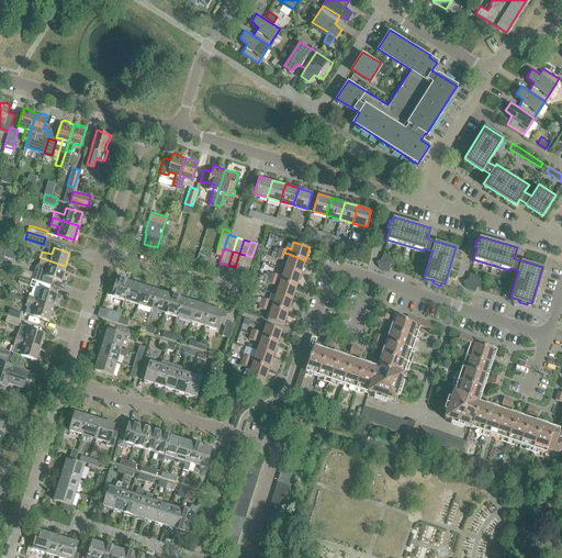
[(384,252),(383,252),(382,255),(381,257),(377,259),(377,260),(377,263),(378,264),(379,265),(379,266),(380,266),(381,267),(382,268),(383,268),(384,269),(385,269),(386,269),(389,270),(390,266),(394,267),(394,266),(394,265),(394,263),(394,261),(393,260),(393,258),(392,257),(392,256),(391,255),(390,255),(389,254),(388,253),(386,253),(385,252),(384,252)]
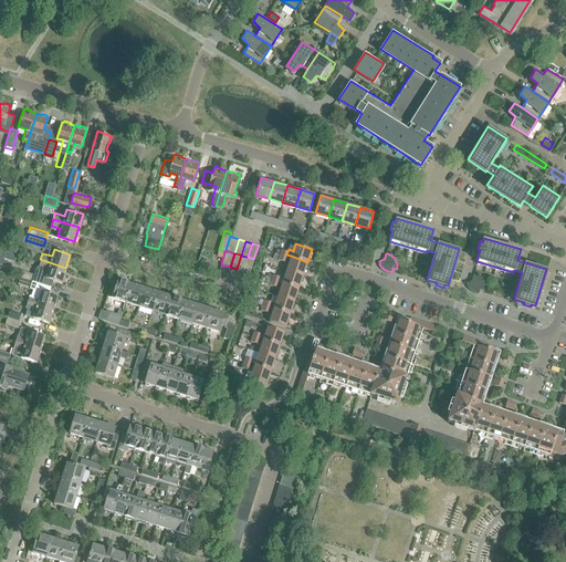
[(241,255),(237,269),(242,271),(247,257),(241,256),(241,255)]
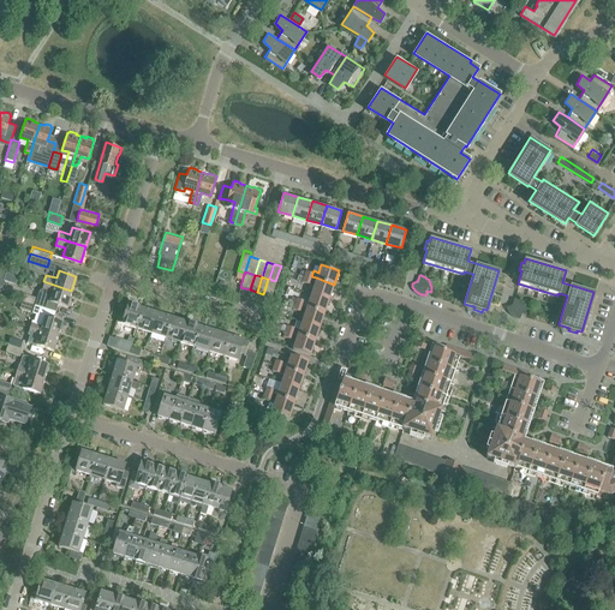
[(316,277),(312,292),(329,298),(334,285),(316,277)]
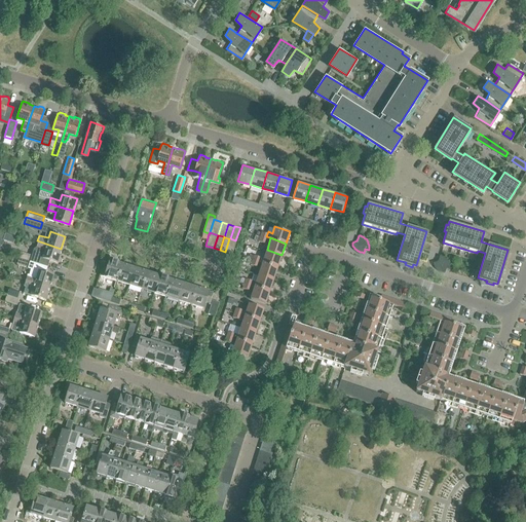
[(229,238),(225,252),(231,254),(235,240),(230,238),(229,238)]
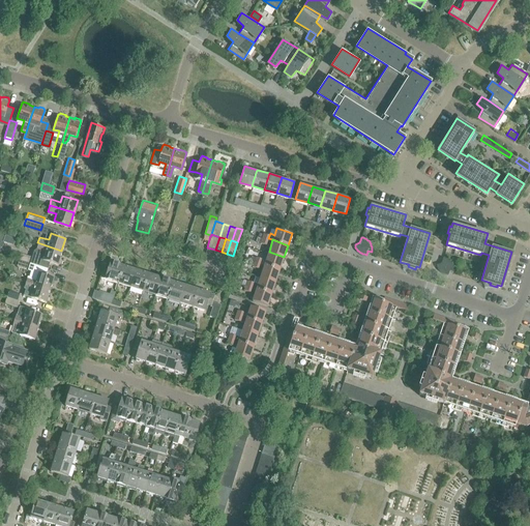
[(61,251),(37,242),(36,246),(33,249),(31,255),(21,251),(19,258),(48,266),(50,260),(58,263),(61,251)]
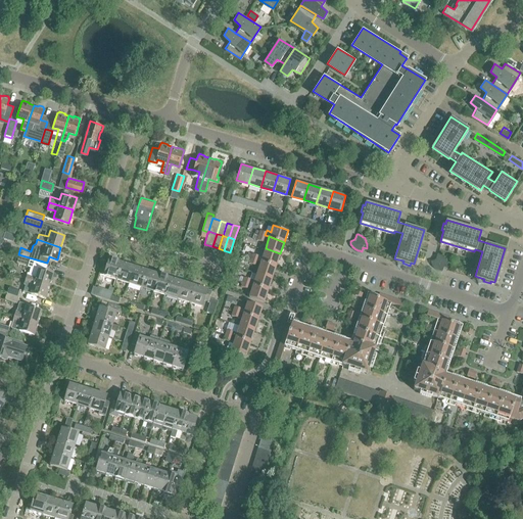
[(266,248),(262,260),(276,265),(280,253),(266,248)]
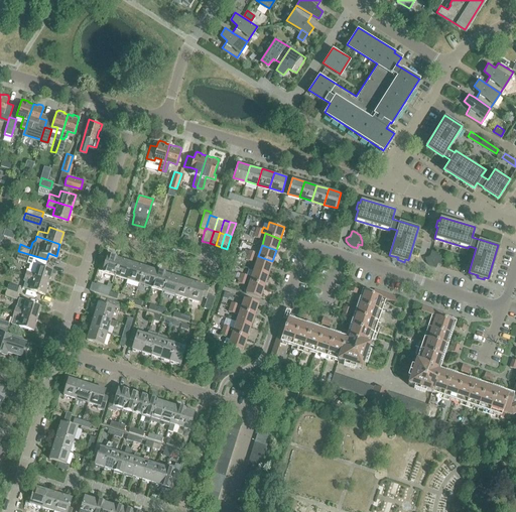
[(436,265),(436,263),(437,261),(441,263),(441,261),(441,260),(441,259),(441,258),(440,257),(440,256),(440,255),(439,254),(438,253),(437,252),(437,251),(436,251),(435,250),(434,249),(433,249),(431,248),(429,252),(428,254),(424,255),(424,256),(425,257),(425,258),(426,259),(426,260),(427,261),(427,262),(429,263),(430,264),(431,264),(433,265),(434,265),(436,265)]
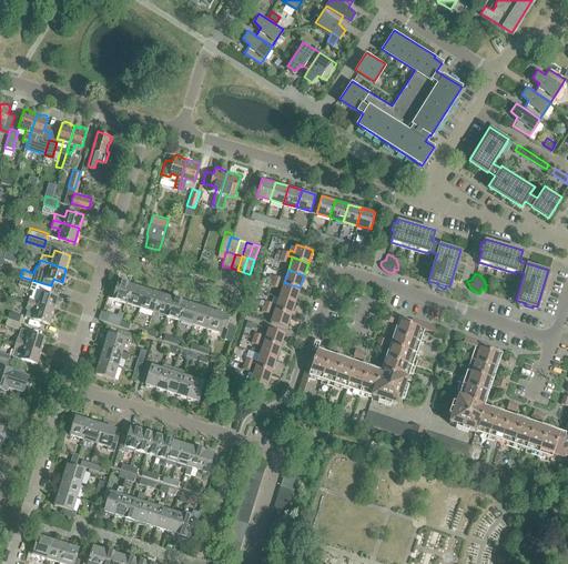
[(51,285),(20,277),(18,282),(31,286),(28,300),(53,308),(58,294),(49,292),(51,285)]
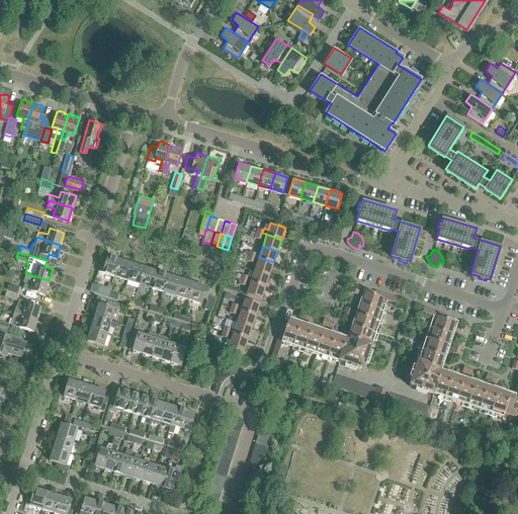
[(98,269),(115,274),(120,258),(108,254),(106,262),(101,260),(98,269)]
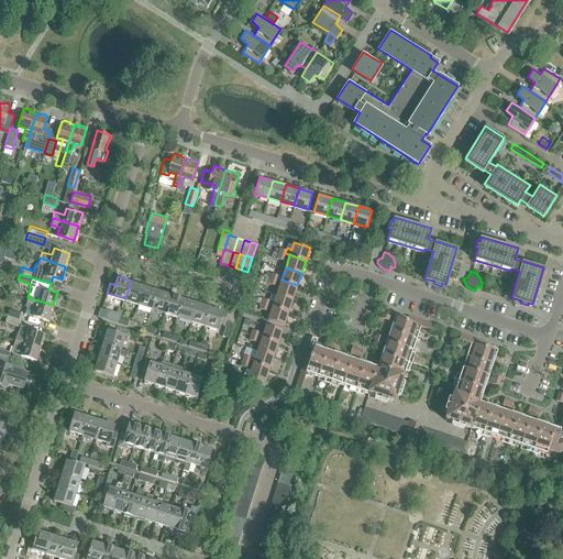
[(282,280),(277,293),(294,298),(297,285),(282,280)]
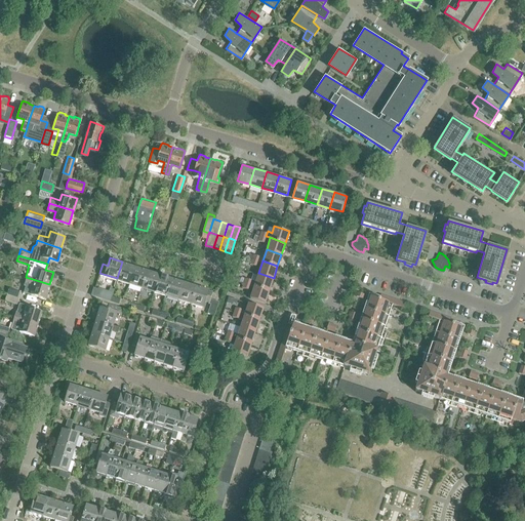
[(117,278),(118,279),(129,282),(135,266),(122,262),(117,278)]
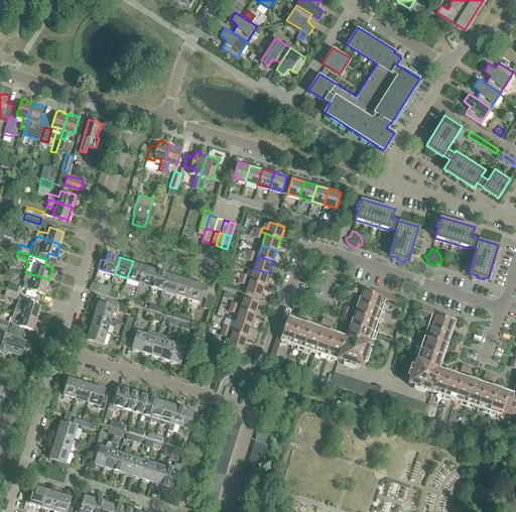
[(127,277),(128,278),(139,281),(144,265),(133,261),(127,277)]
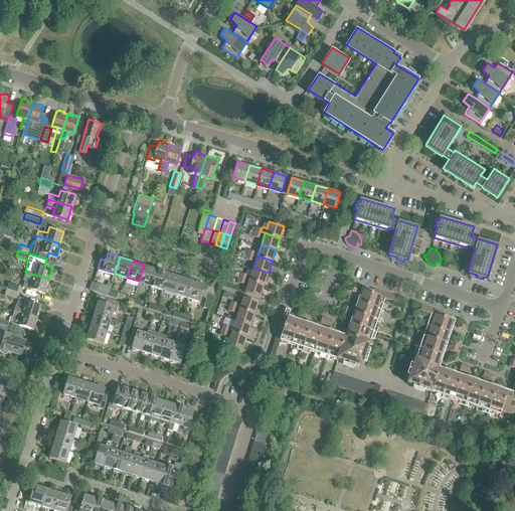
[(139,281),(140,282),(151,285),(156,268),(144,265),(139,281)]
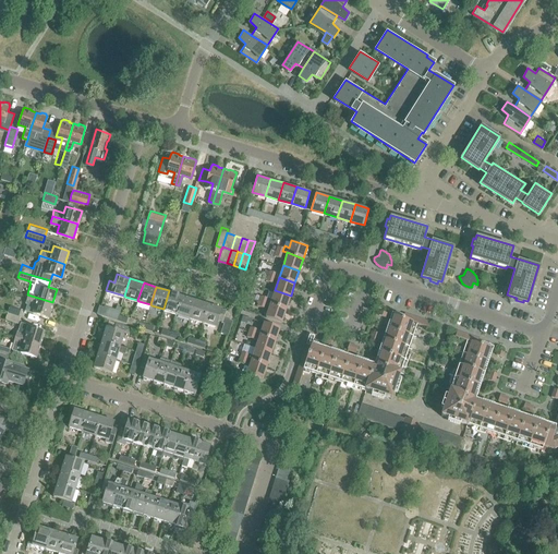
[(164,309),(177,313),(182,294),(169,290),(164,309)]
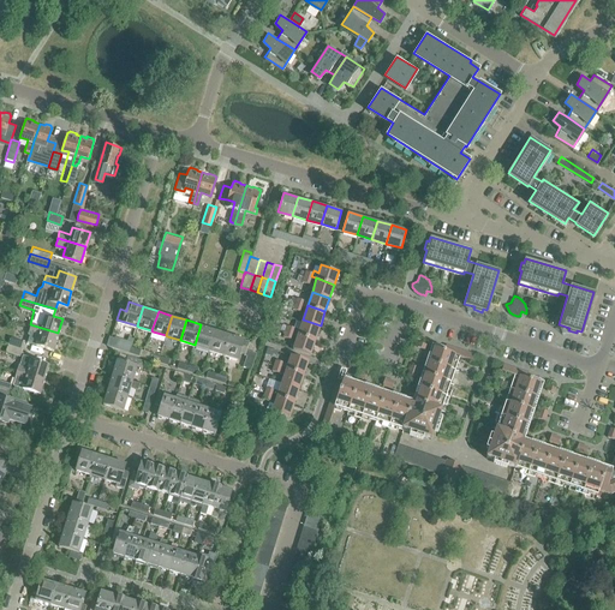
[(293,330),(298,333),(316,339),(321,326),(303,320),(299,328),(294,326),(293,330)]
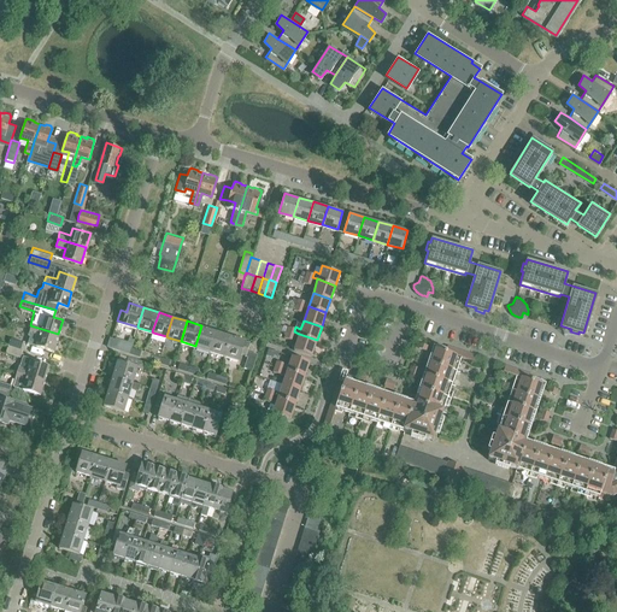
[(58,334),(30,325),(28,333),(39,336),(36,343),(53,348),(58,334)]
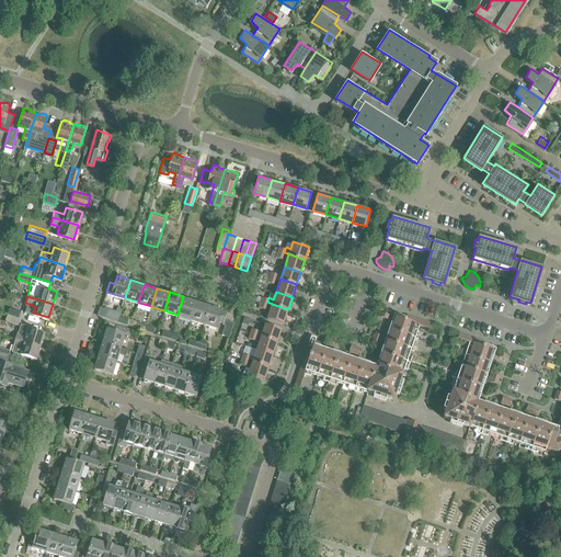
[(178,315),(180,315),(191,318),(196,300),(183,296),(178,315)]
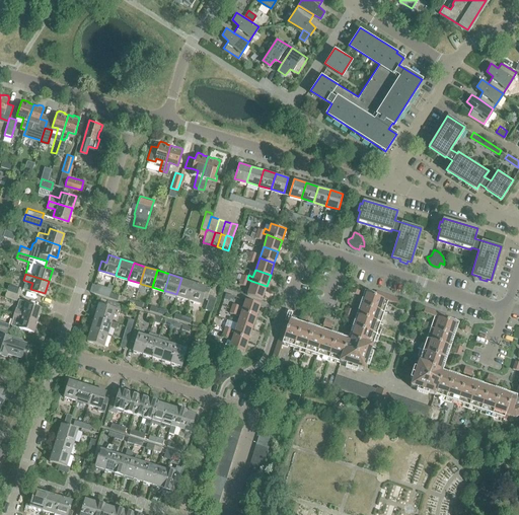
[(176,294),(178,295),(189,298),(194,282),(181,278),(176,294)]
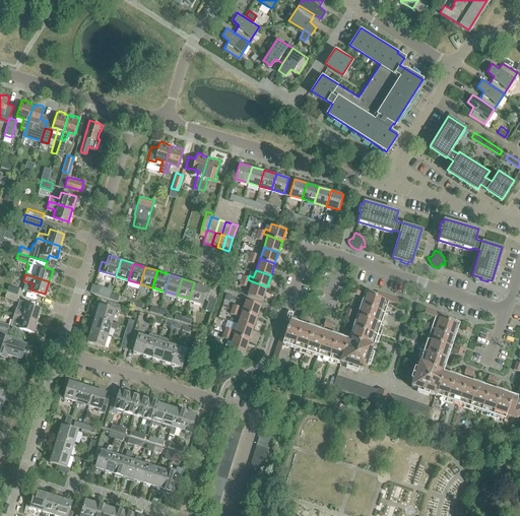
[(267,286),(252,281),(248,294),(263,299),(267,286)]
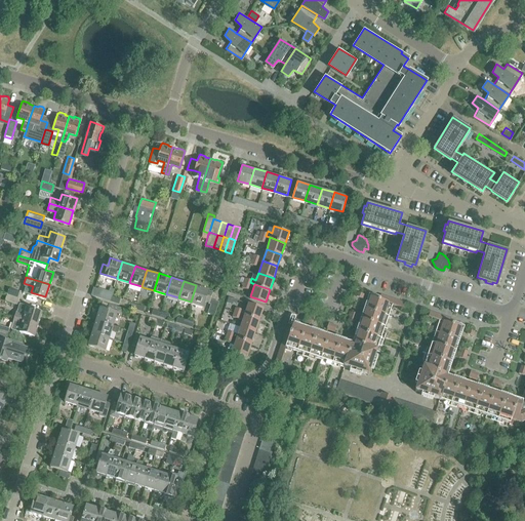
[(97,295),(111,298),(112,293),(113,289),(114,287),(110,285),(109,288),(101,285),(97,295)]
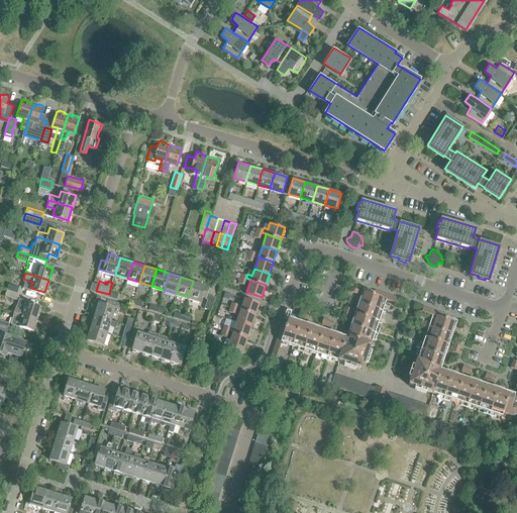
[(191,298),(200,301),(202,294),(205,295),(205,296),(207,296),(204,306),(211,308),(215,294),(207,292),(209,286),(196,282),(193,281),(188,297),(191,298)]
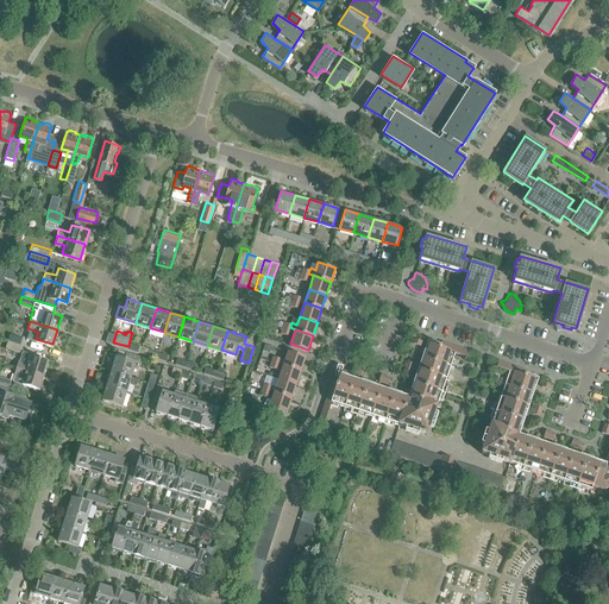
[(10,332),(8,339),(22,343),(24,335),(10,332)]
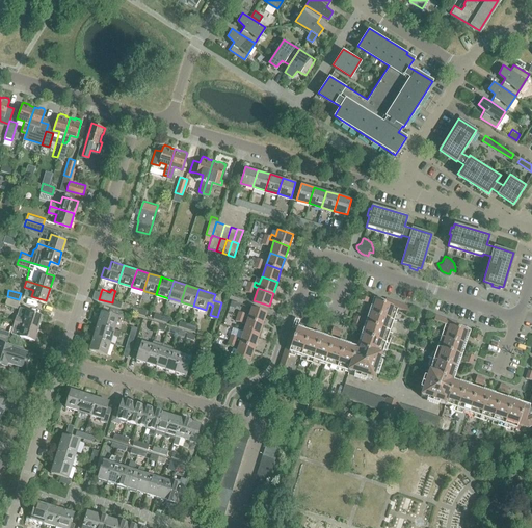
[(19,299),(7,296),(5,302),(18,306),(19,299)]
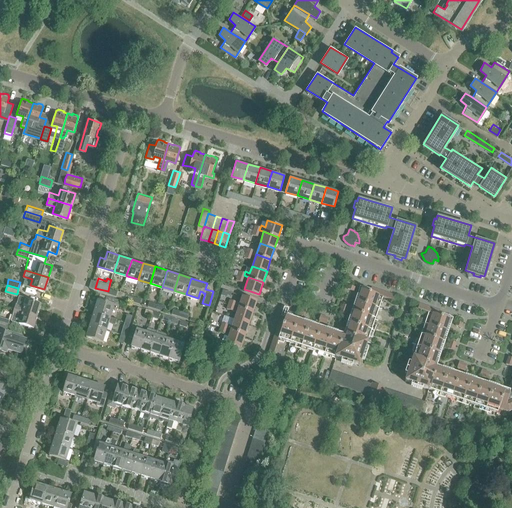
[(280,315),(267,354),(272,356),(279,336),(360,364),(383,295),(393,298),(395,293),(372,285),(370,290),(362,287),(346,335),(286,315),(285,317),(280,315)]
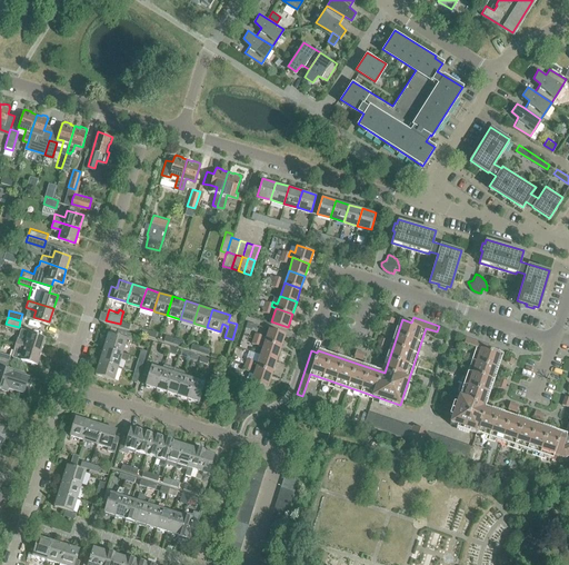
[(17,335),(15,340),(41,349),(45,336),(29,330),(30,328),(20,325),(17,335)]
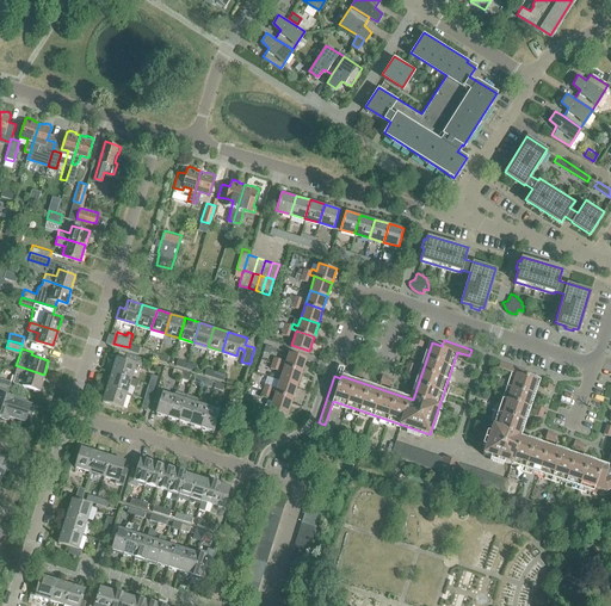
[(116,356),(111,370),(131,376),(136,362),(141,363),(143,357),(127,351),(124,358),(116,356)]
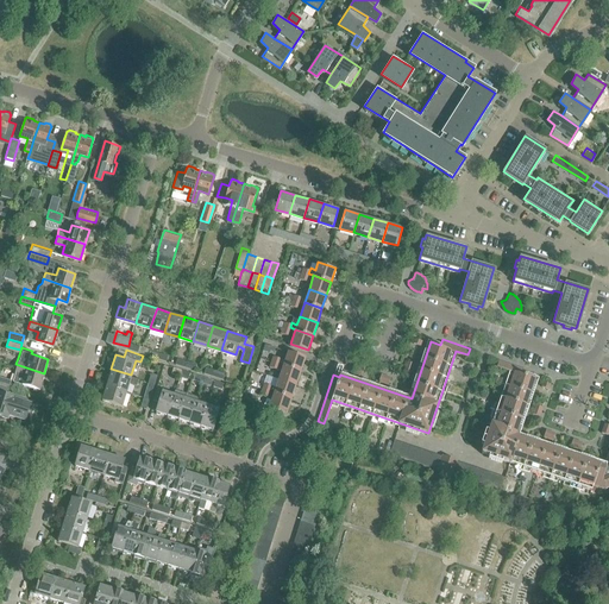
[(288,350),(283,363),(301,370),(306,356),(288,350)]
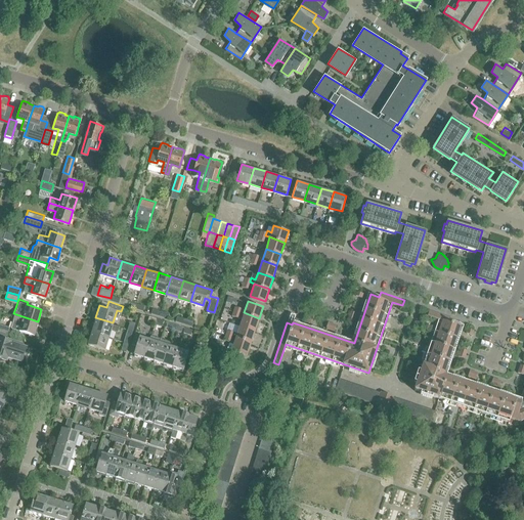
[(454,317),(430,308),(428,313),(438,317),(413,387),(509,420),(511,416),(520,419),(523,416),(523,393),(522,400),(444,373),(461,325),(452,321),(454,317)]
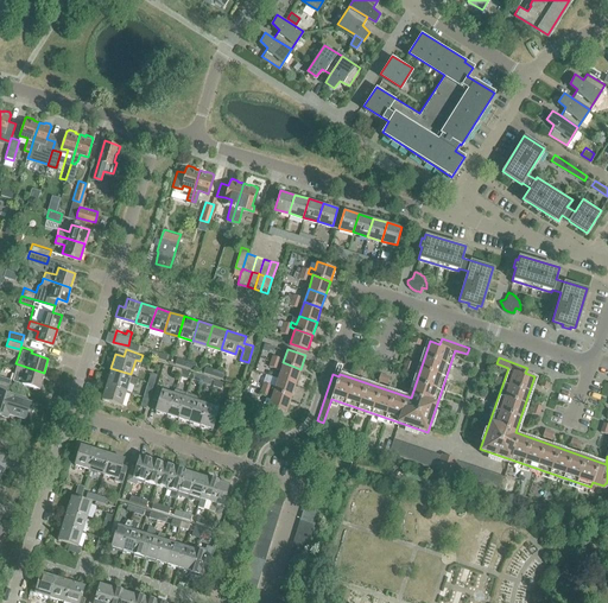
[(415,361),(407,359),(404,368),(411,369),(415,361)]
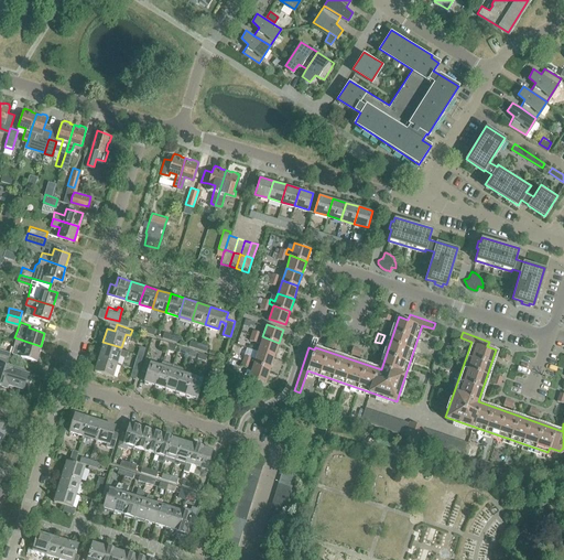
[(261,342),(258,350),(274,355),(279,343),(262,336),(258,335),(256,340),(261,342)]
